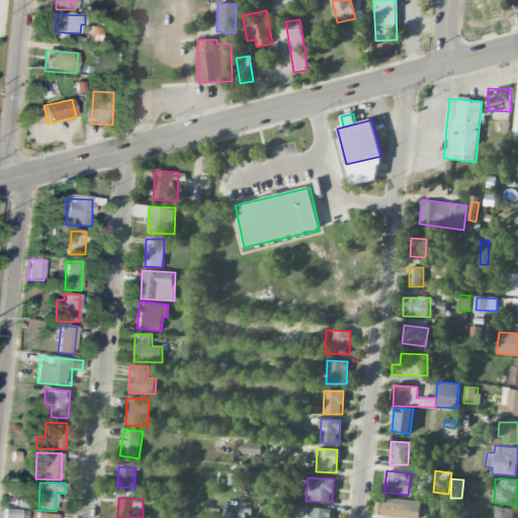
[(418,517),(421,501),(387,498),(387,503),(375,501),(374,515),(383,516),(382,517),(418,517)]
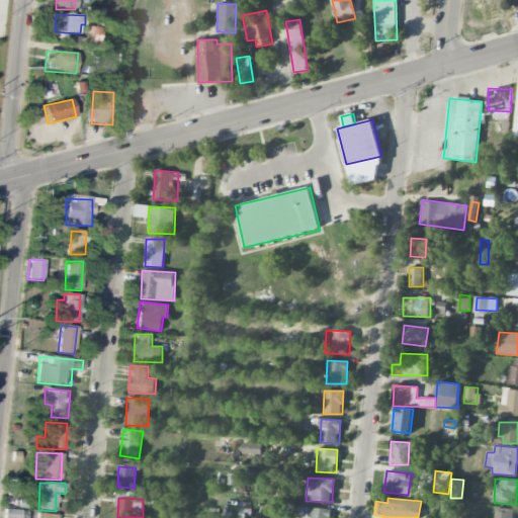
[(304,517),(330,517),(331,508),(305,507),(304,517)]
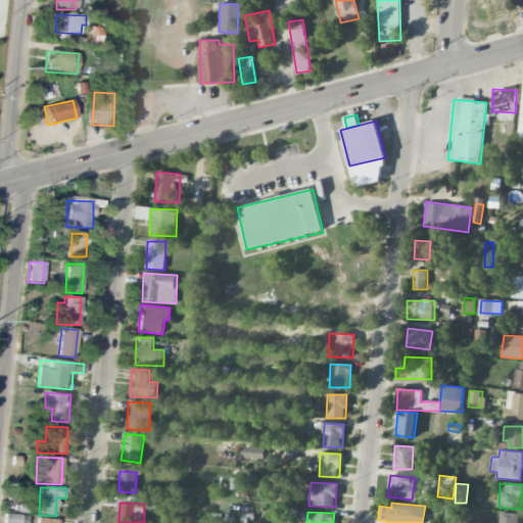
[(517,522),(518,514),(498,513),(497,522),(517,522)]
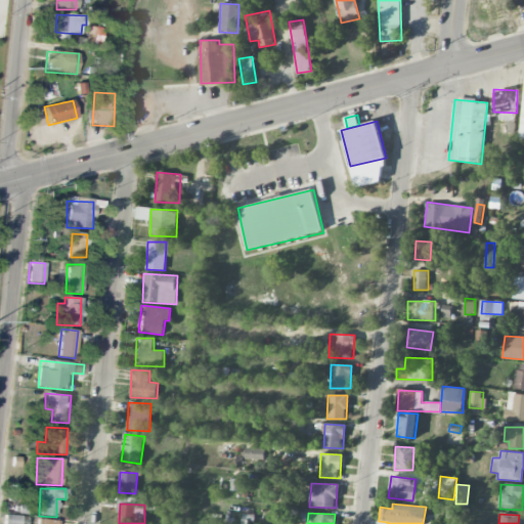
[(3,523),(11,523),(18,523),(19,516),(4,515),(3,523)]
